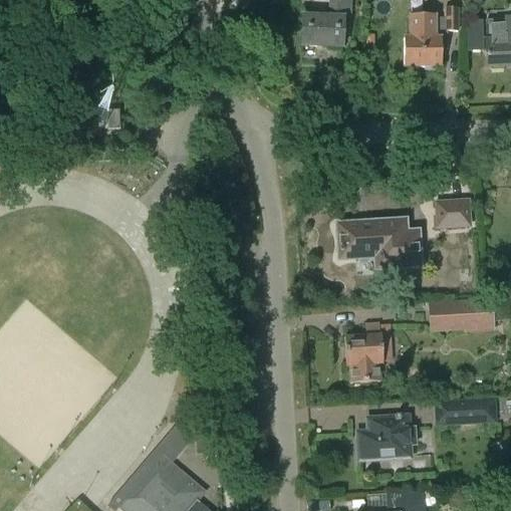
[(345,18),(344,18),(344,9),(352,9),(352,5),(352,0),(331,0),(331,17),(304,16),(303,44),(343,45),(345,18)]
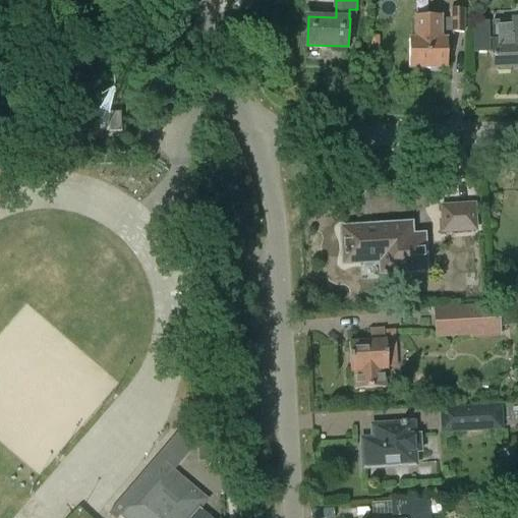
[(433,70),(444,70),(444,68),(448,68),(448,39),(454,39),(454,32),(465,32),(466,8),(453,8),(453,18),(443,18),(443,15),(417,15),(417,38),(411,38),(411,49),(397,49),(397,65),(411,65),(411,67),(433,67),(433,70)]
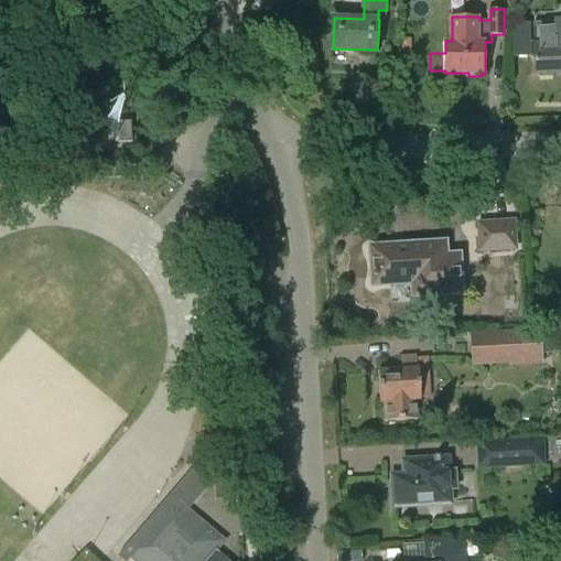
[(536,42),(535,42),(536,73),(540,73),(540,75),(554,74),(554,72),(560,71),(560,19),(536,21),(536,42)]
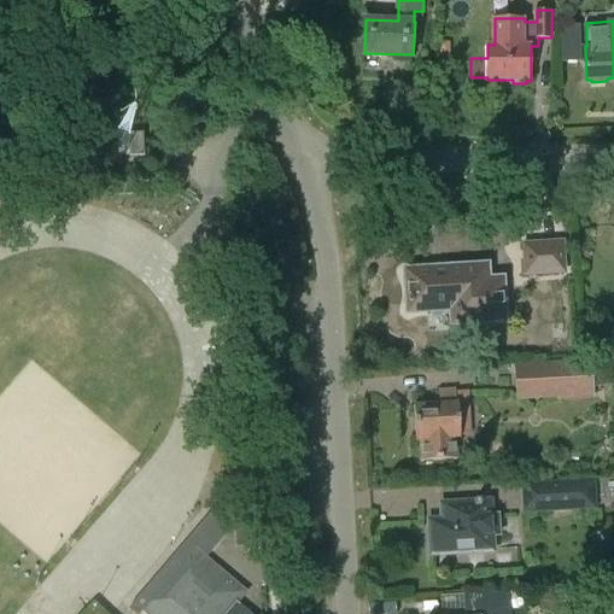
[(145,129),(132,130),(132,155),(146,155),(145,129)]
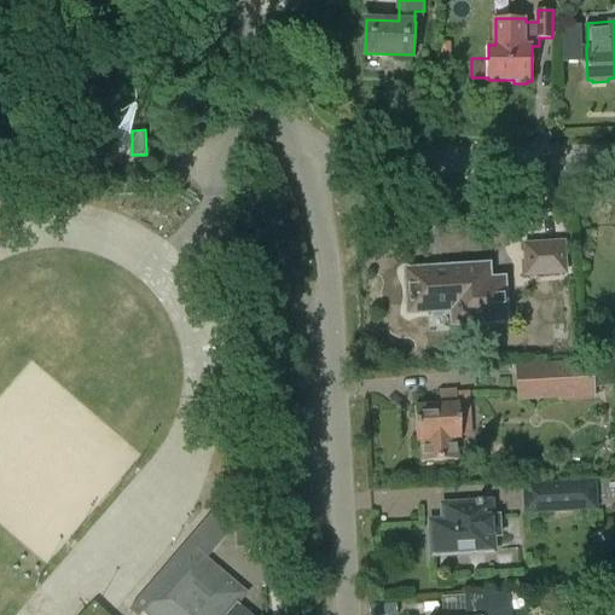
[(558,247),(520,249),(522,279),(560,277),(558,247)]
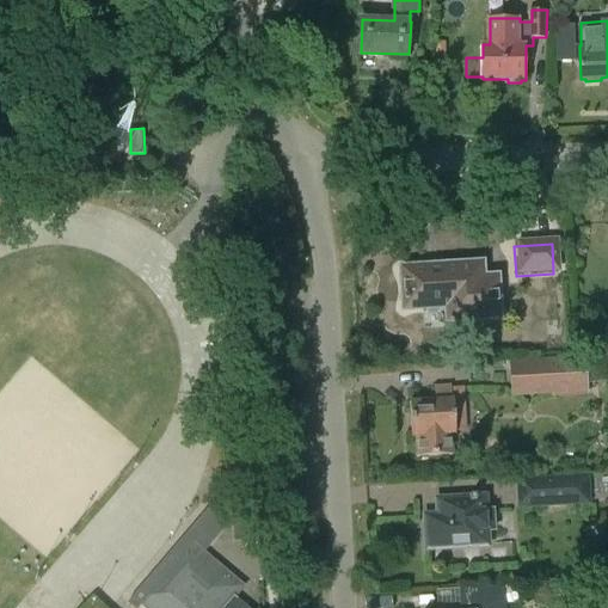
[(450,317),(502,314),(499,274),(485,275),(484,260),(404,265),(406,305),(449,302),(450,317)]
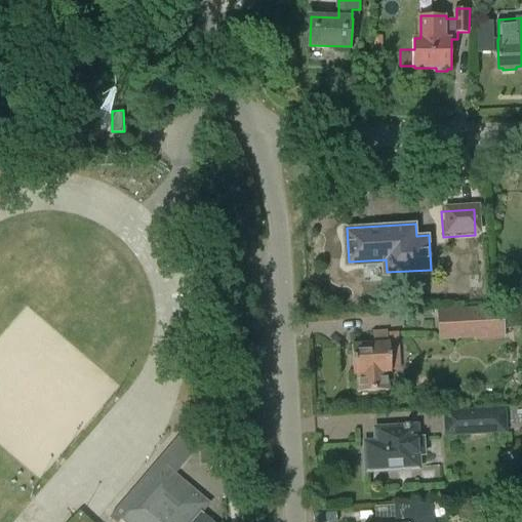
[(485,283),(484,253),(452,254),(453,284),(485,283)]
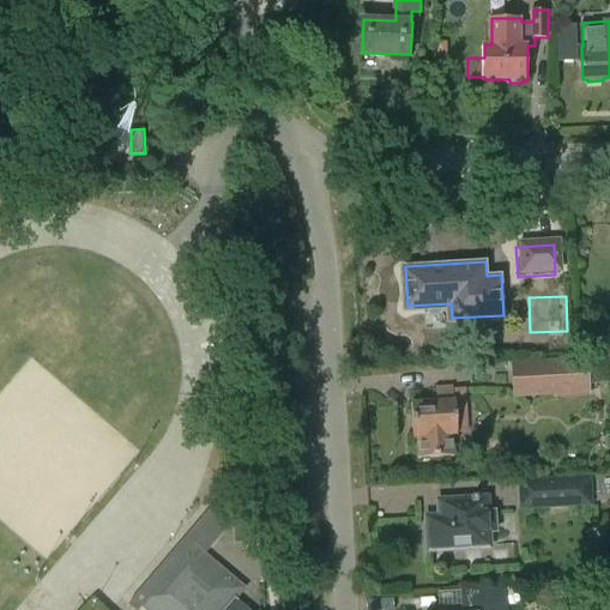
[(514,357),(514,373),(514,394),(557,393),(592,391),(590,354),(514,357)]
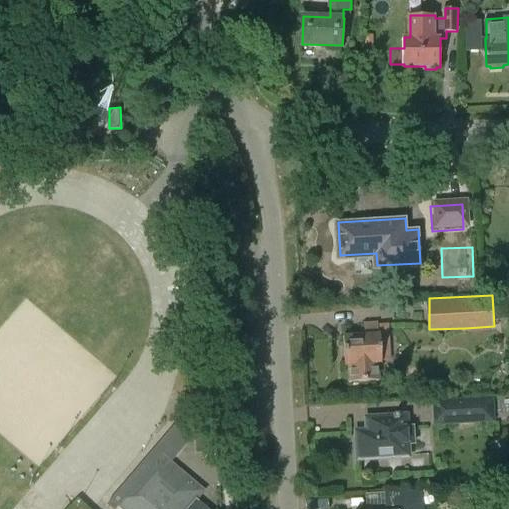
[(349,364),(350,381),(381,380),(380,363),(383,363),(381,333),(380,333),(379,322),(365,322),(366,334),(344,335),(346,364),(349,364)]
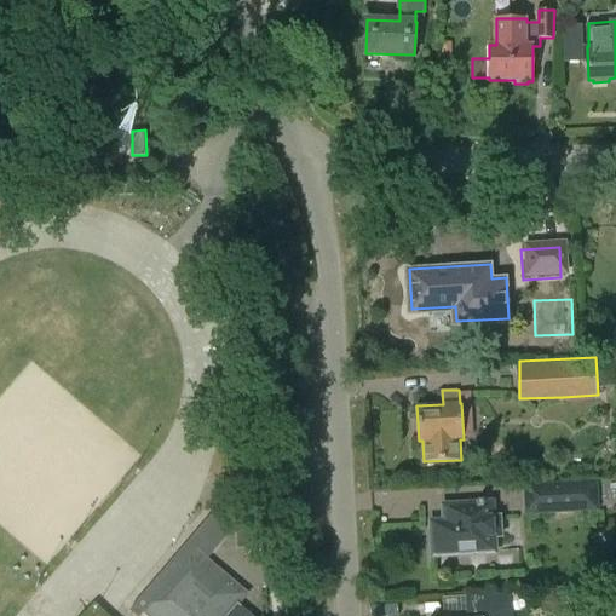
[(528,511),(594,507),(593,476),(527,478),(528,511)]
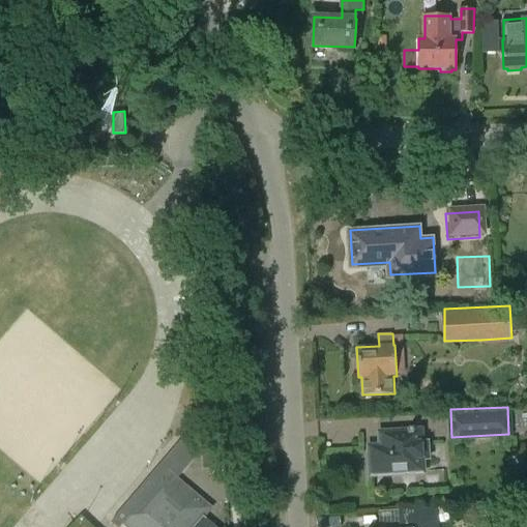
[(187,466),(210,439),(211,439),(212,438),(197,423),(195,426),(172,452),(187,466)]
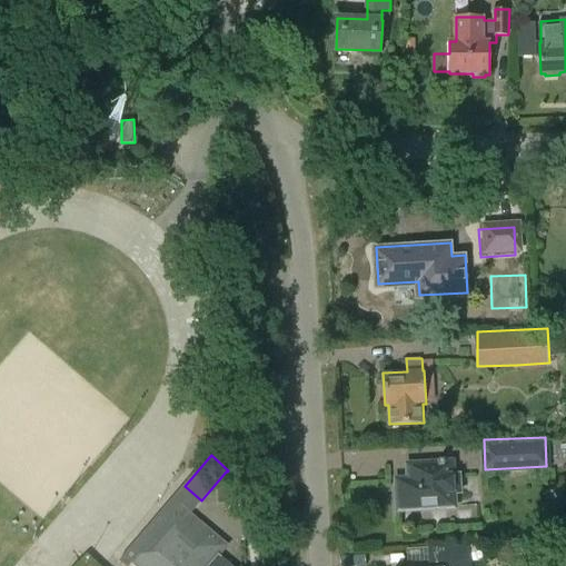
[(410,478),(398,479),(400,508),(426,507),(453,505),(452,492),(460,490),(460,475),(452,476),(452,462),(409,465),(410,478)]
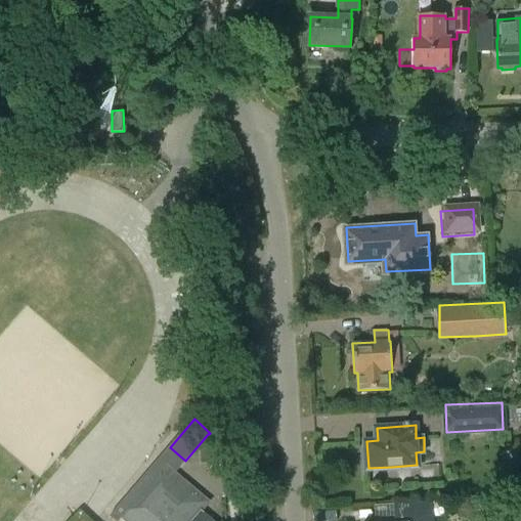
[(215,520),(203,510),(210,502),(189,482),(168,466),(124,517),(129,520),(215,520)]
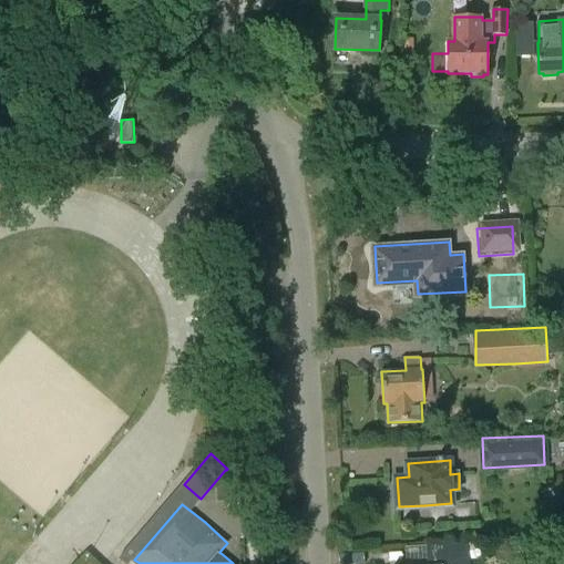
[(428,563),(468,563),(467,542),(441,544),(427,545),(428,563)]
